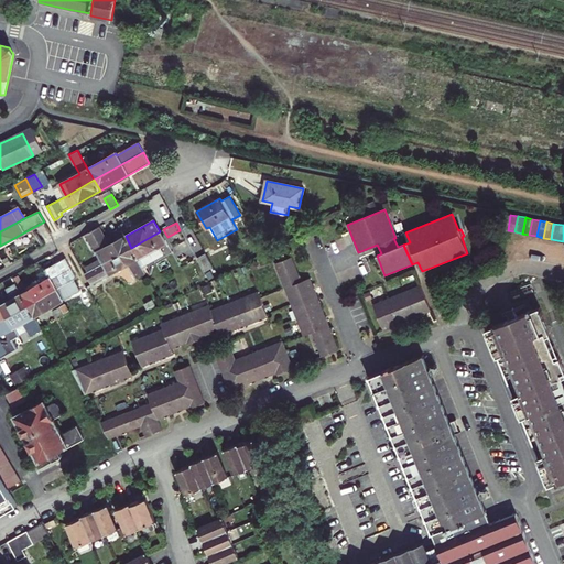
[(110,245),(100,226),(87,234),(101,258),(104,263),(131,248),(126,236),(123,232),(121,229),(114,235),(117,240),(110,245)]
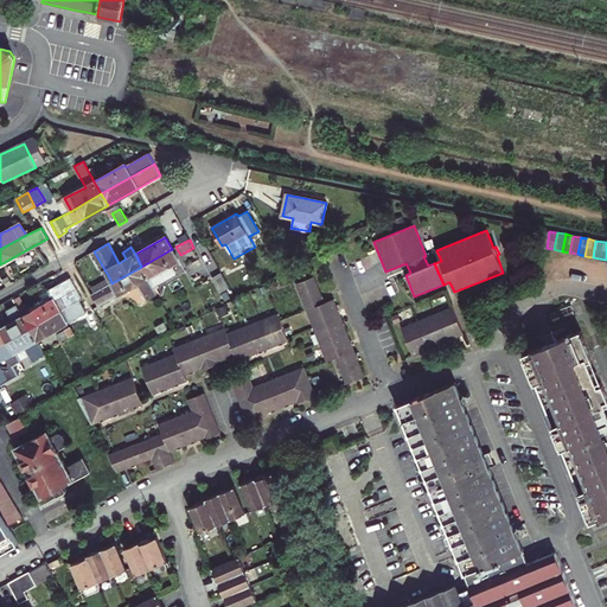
[(179,262),(172,249),(141,267),(148,279),(151,283),(155,291),(159,288),(157,285),(177,274),(172,266),(179,262)]
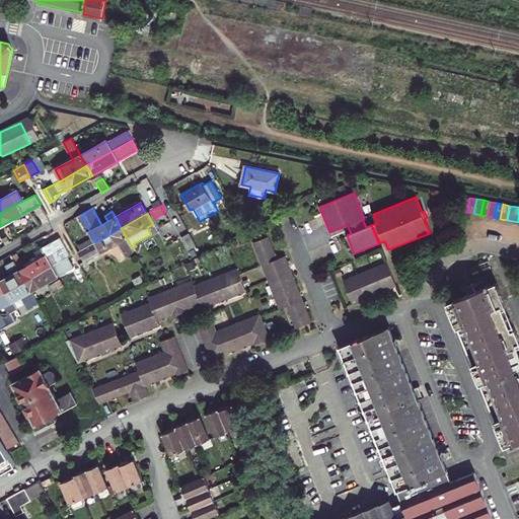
[(125,256),(134,251),(133,248),(129,242),(127,238),(121,228),(95,242),(81,250),(79,251),(84,262),(118,243),(125,256)]
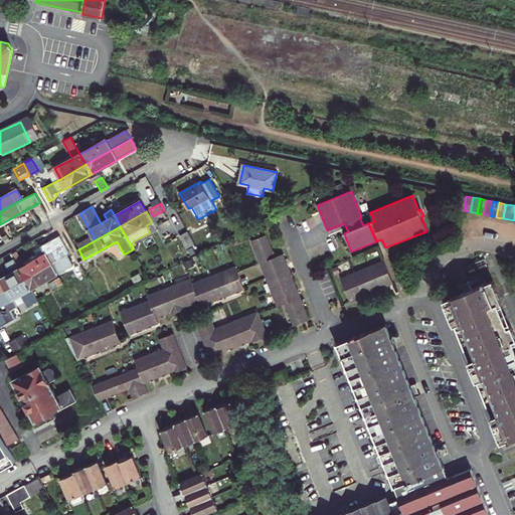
[(195,243),(188,231),(180,235),(187,247),(195,243)]
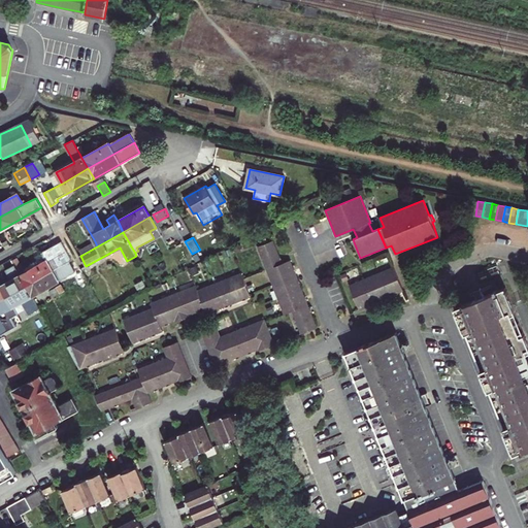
[(273,240),(258,246),(285,315),(292,311),(301,334),(317,328),(290,261),(283,264),(273,240)]
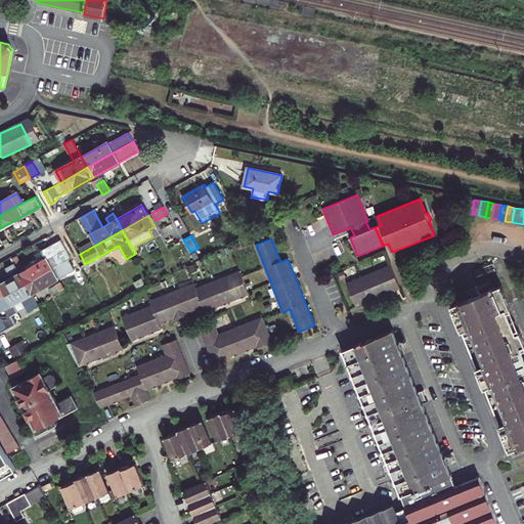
[(82,253),(96,245),(94,239),(80,249),(82,253)]
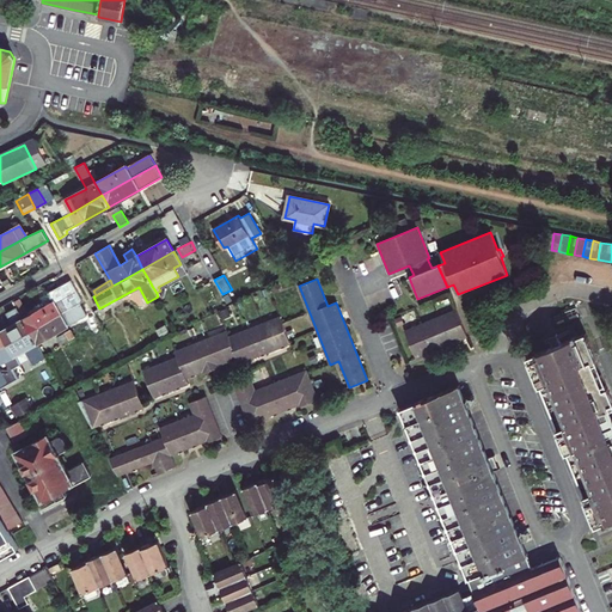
[(54,303),(24,319),(31,331),(80,304),(83,303),(71,281),(49,293),(54,303)]
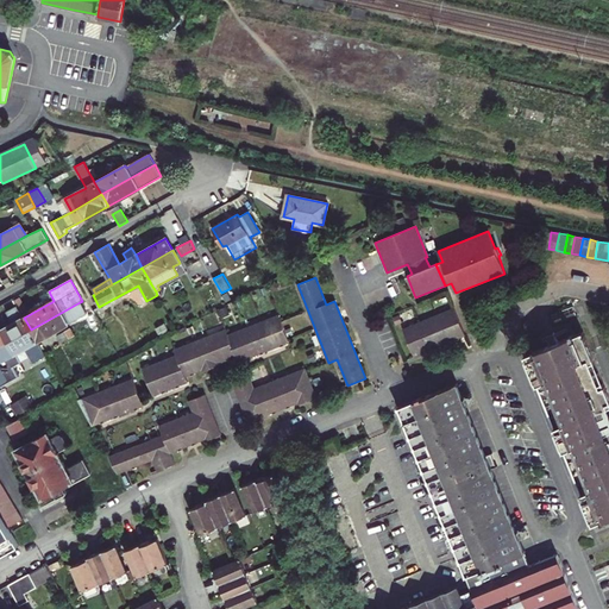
[(234,295),(231,288),(224,293),(227,300),(234,295)]
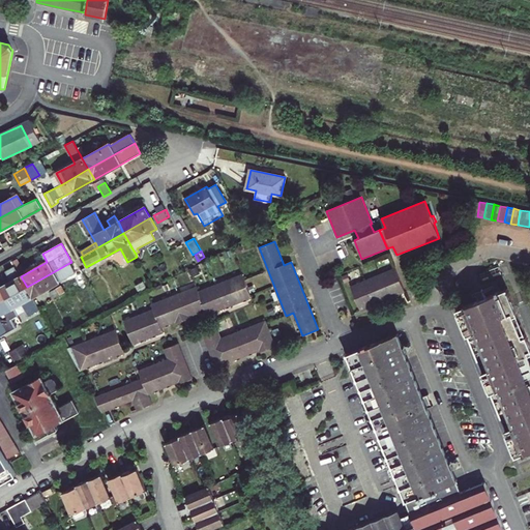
[(75,273),(69,263),(27,287),(32,297),(75,273)]
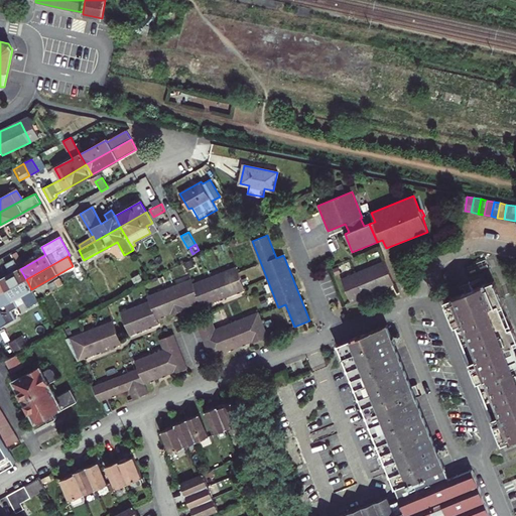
[(0,293),(26,279),(20,269),(14,259),(5,264),(11,274),(0,280),(0,293)]
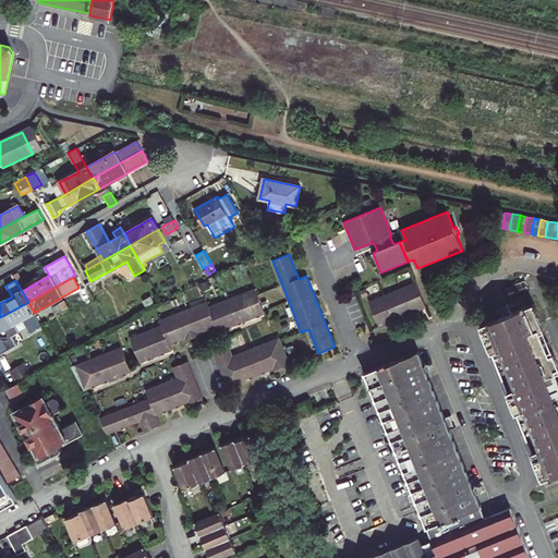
[(426,307),(416,282),(370,302),(379,327),(426,307)]
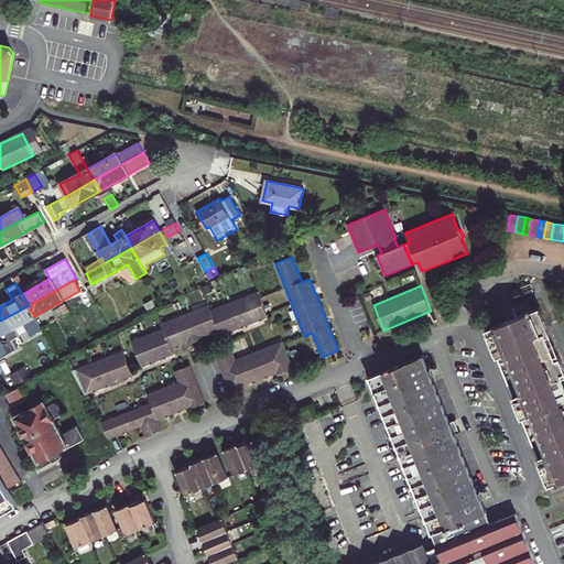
[(163,328),(131,342),(142,366),(173,354),(172,349),(187,343),(188,344),(204,338),(204,336),(218,331),(220,336),(268,317),(258,291),(210,311),(208,305),(162,324),(163,328)]
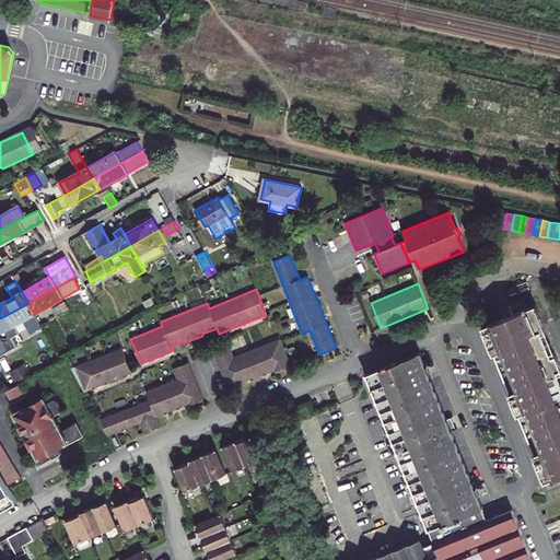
[(31,331),(41,326),(34,314),(28,303),(0,318),(0,354),(16,346),(12,338),(20,334),(15,325),(24,321),(31,331)]
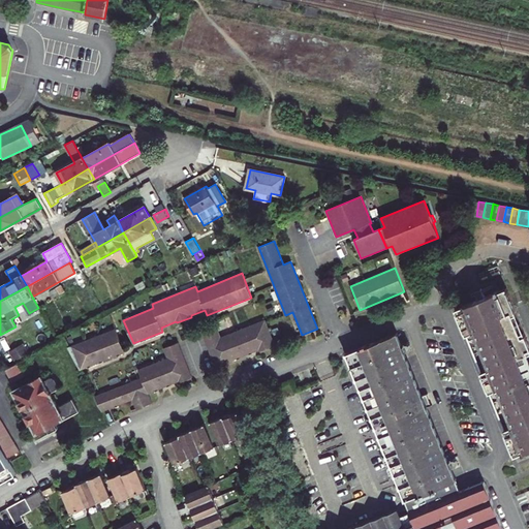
[(60,286),(50,292),(53,298),(64,292),(60,286)]
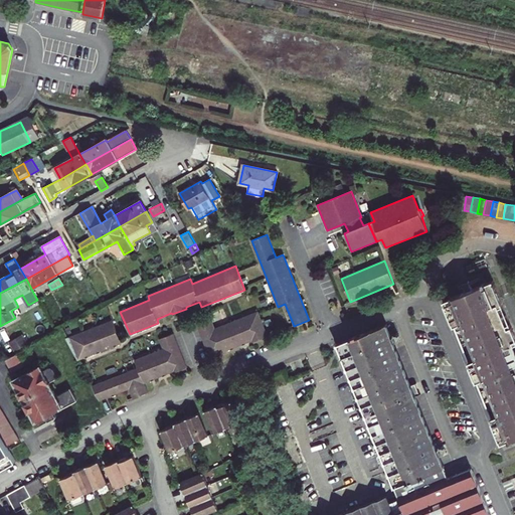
[(464,293),(444,301),(501,443),(514,437),(514,336),(493,282),(471,291),(464,293)]
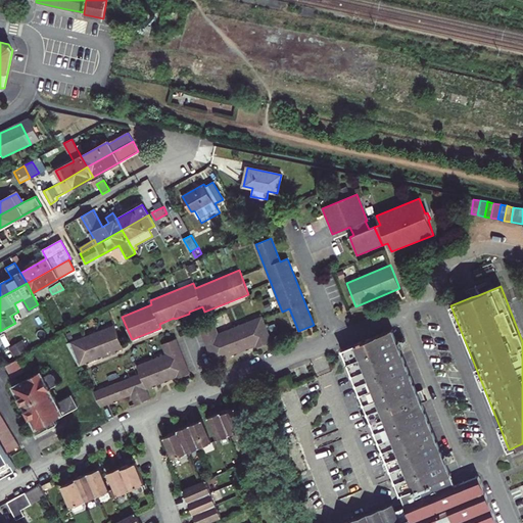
[(468,290),(471,297),(478,295),(475,287),(468,290)]
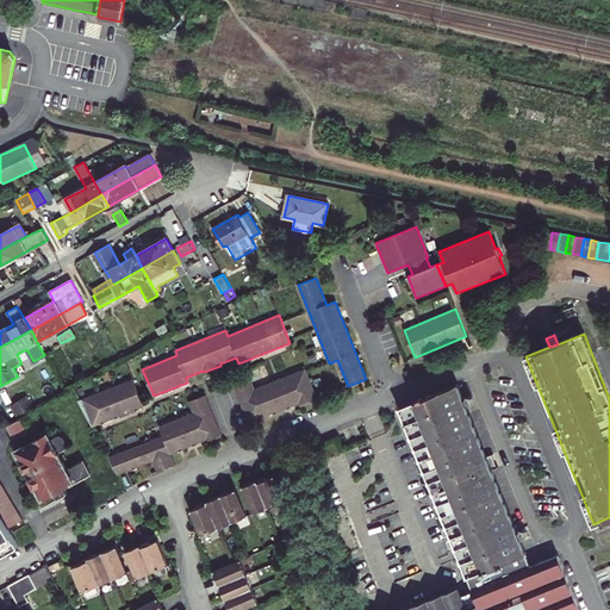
[(250,378),(234,385),(249,424),(265,418),(265,417),(298,404),(299,405),(317,398),(305,369),(255,390),(250,378)]
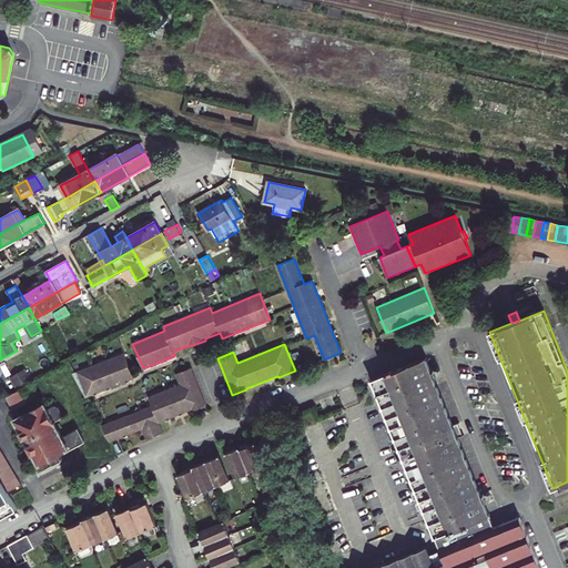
[(124,353),(73,373),(87,397),(133,378),(124,353)]
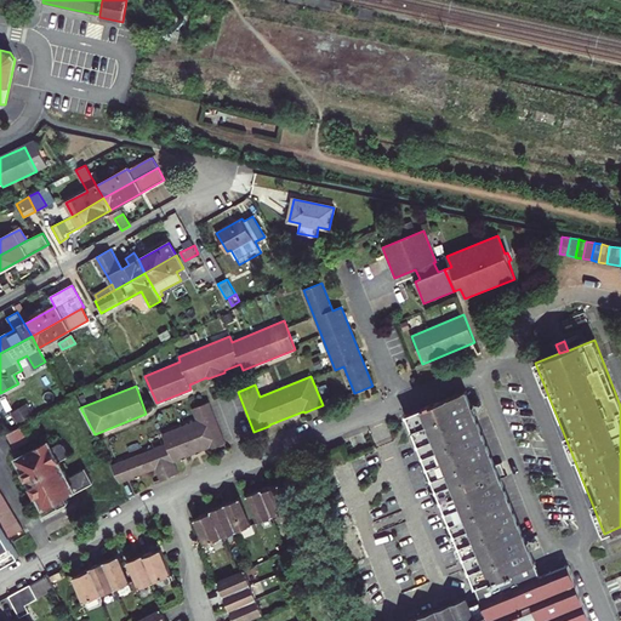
[(466,391),(406,415),(476,587),(535,563),(466,391)]
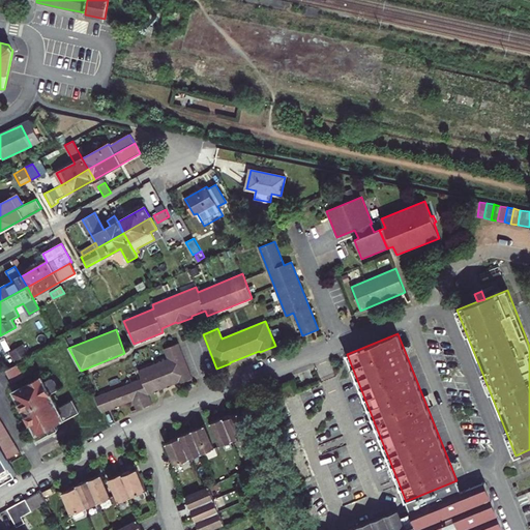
[(25,344),(11,351),(17,360),(30,353),(25,344)]
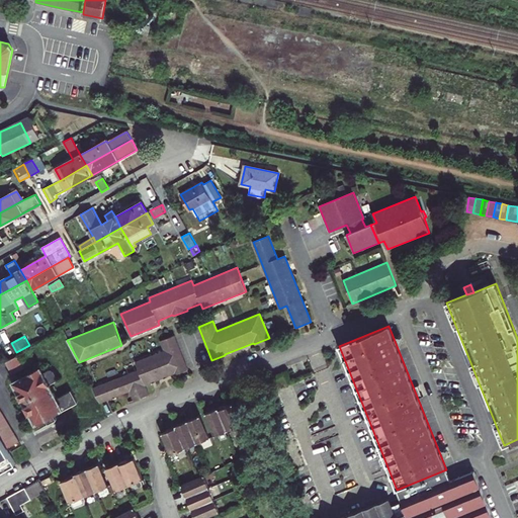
[(139,370),(92,389),(100,403),(130,392),(134,401),(149,395),(145,385),(173,374),(174,375),(187,370),(174,336),(161,341),(164,350),(136,362),(139,370)]
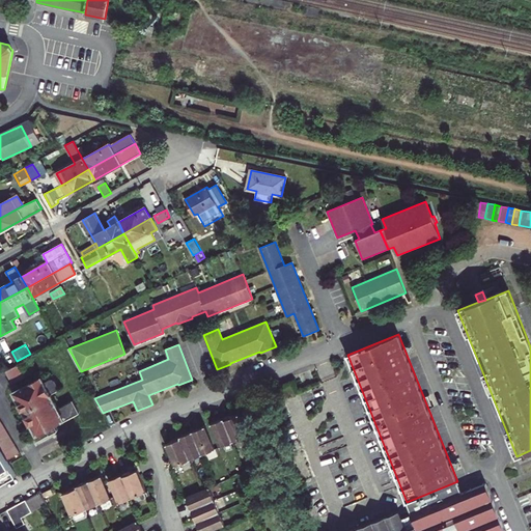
[(18,364),(6,371),(12,384),(24,376),(18,364)]
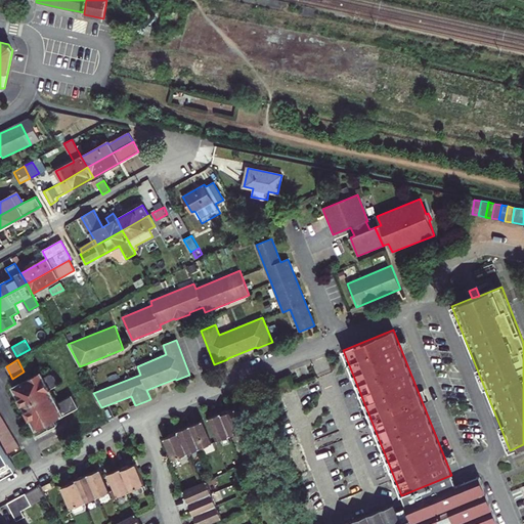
[(41,372),(13,387),(37,429),(45,424),(53,420),(62,415),(62,416),(78,407),(71,395),(57,402),(49,387),(55,383),(51,376),(45,380),(41,372)]
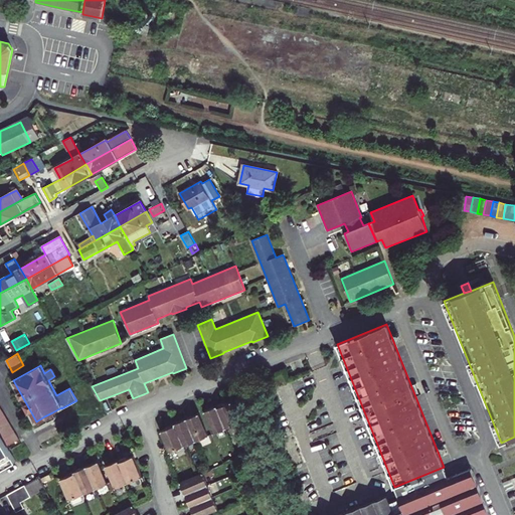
[(216,406),(225,428),(239,422),(231,402),(224,404),(223,403),(216,406)]
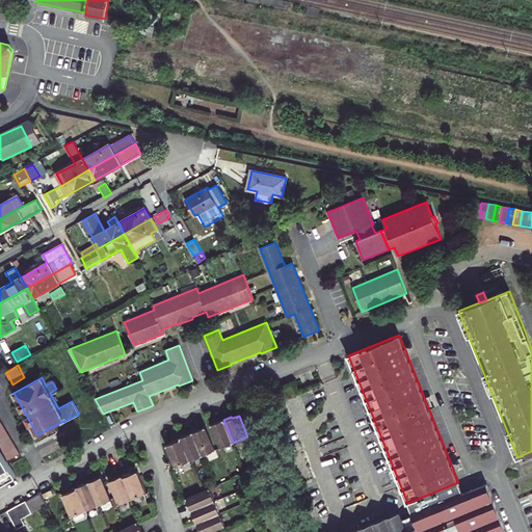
[(223,420),(211,425),(221,448),(233,443),(223,420)]
